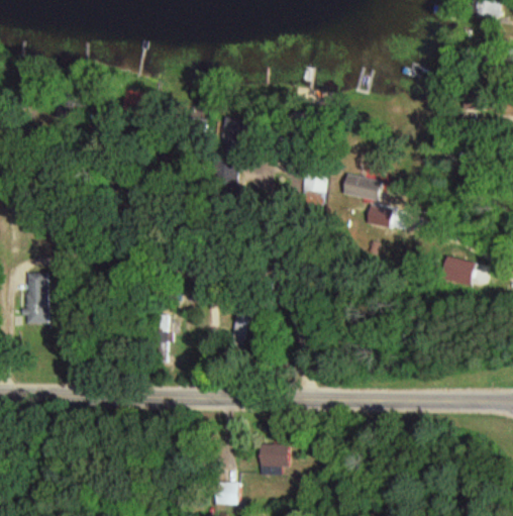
[(497,18),(496,0),(476,0),(477,18),(497,18)]
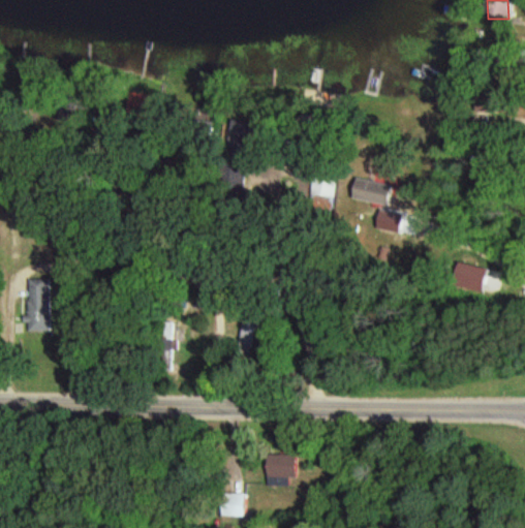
[(333,173),(310,172),(310,195),(333,196),(333,173)]
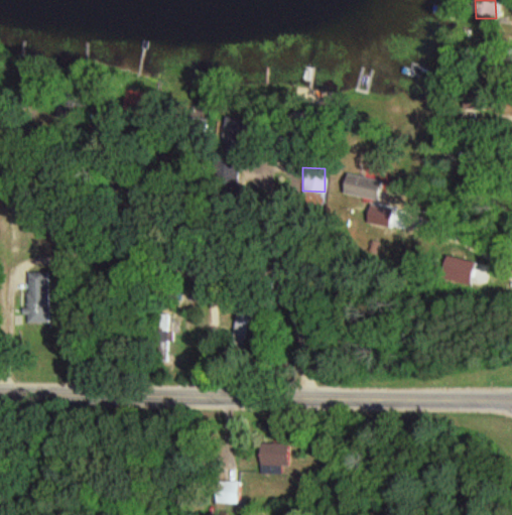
[(378,202),(384,182),(364,176),(358,195),(378,202)]
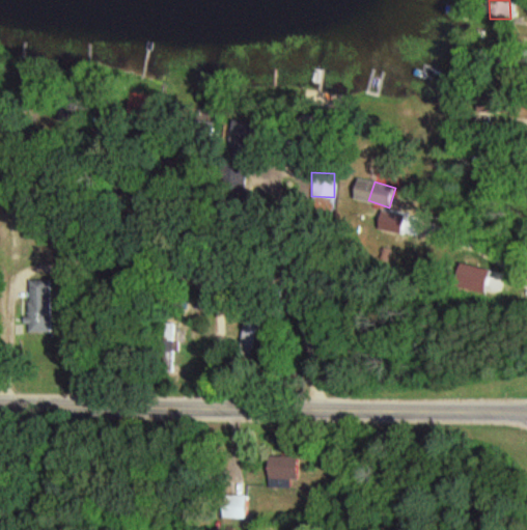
[(49,334),(50,280),(27,279),(26,334),(49,334)]
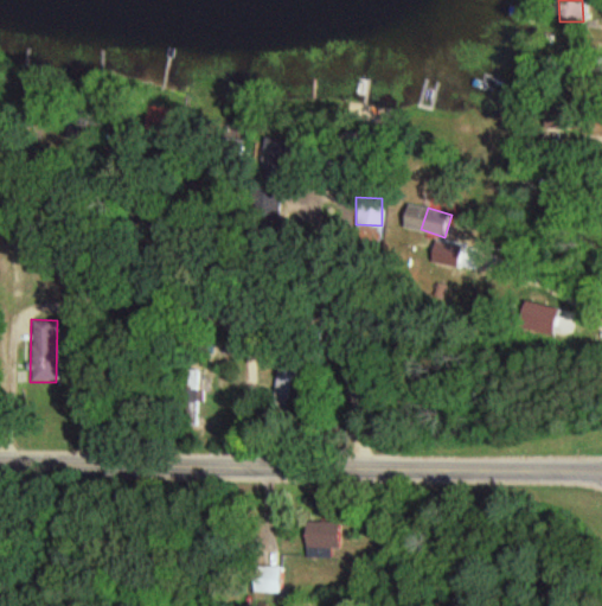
[(274,395),(288,395),(288,353),(274,353),(274,395)]
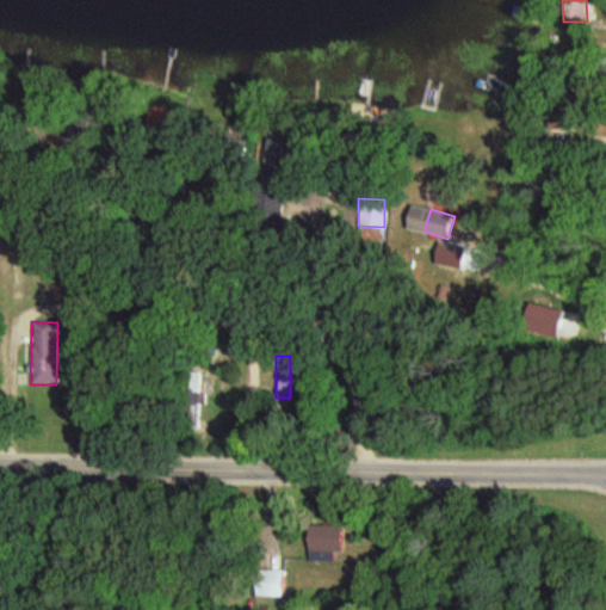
[(333,561),(333,552),(344,552),(344,525),(309,525),(309,561),(333,561)]
